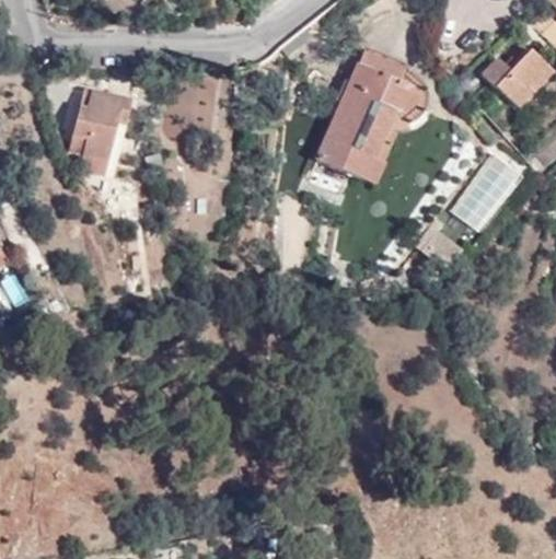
[(543,0),(555,11),(555,0),(543,0)]
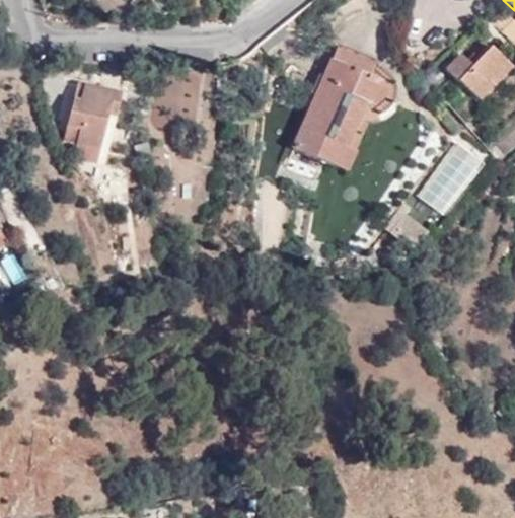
[(338,42),(332,56),(381,76),(387,85),(379,97),(363,96),(342,152),(354,157),(372,113),(379,113),(389,105),(396,98),(399,86),(397,74),(390,65),(338,42)]
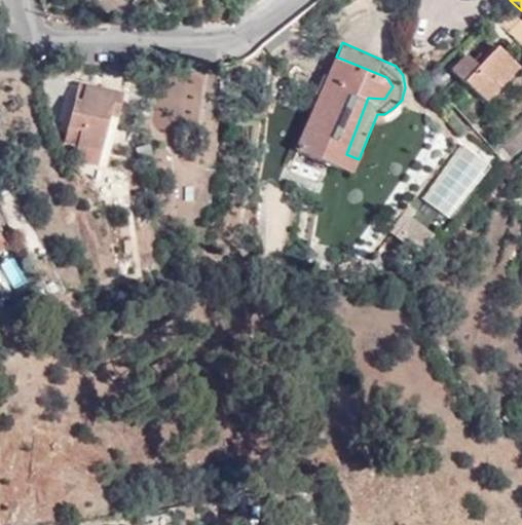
[(489,99),(520,65),(498,48),(482,67),(467,55),(452,73),(489,99)]
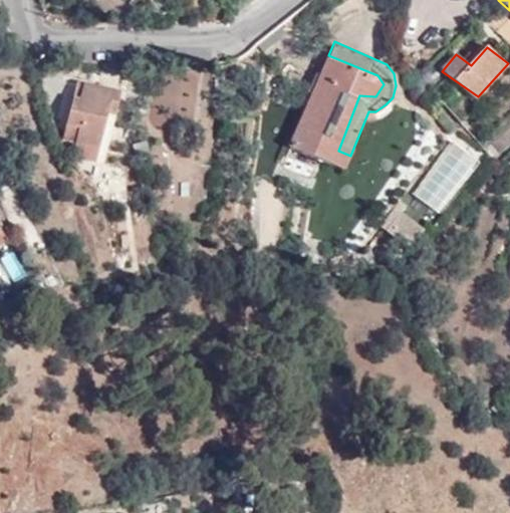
[(377,75),(328,55),(296,132),(338,151),(359,95),(375,96),(384,84),(377,75)]
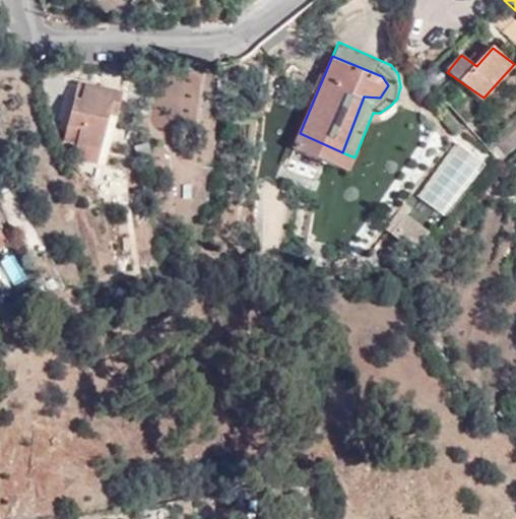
[(69,133),(66,146),(88,152),(99,119),(107,121),(113,101),(70,88),(57,128),(69,133)]
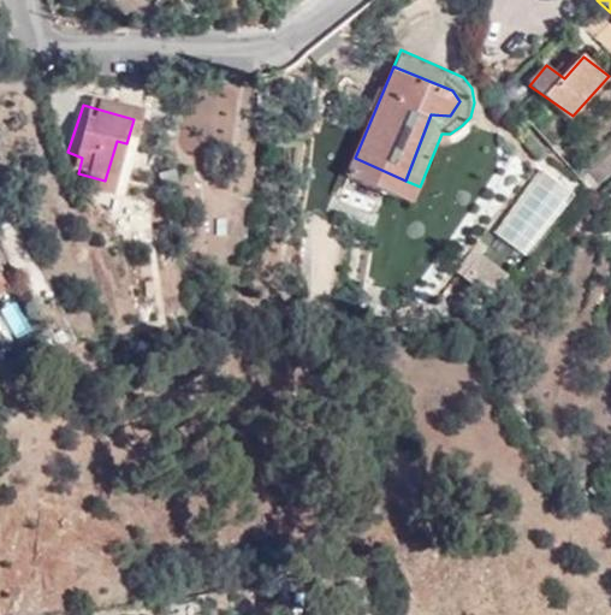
[(610,173),(610,151),(595,167),(607,178),(610,173)]
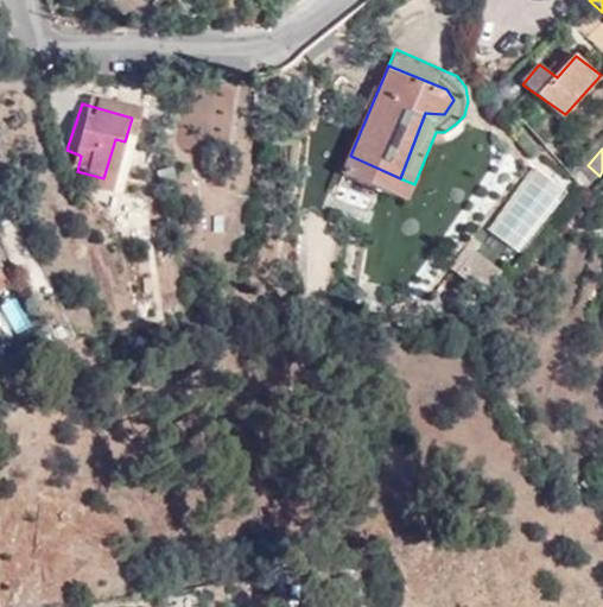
[(103,178),(77,171),(71,190),(97,198),(103,178)]
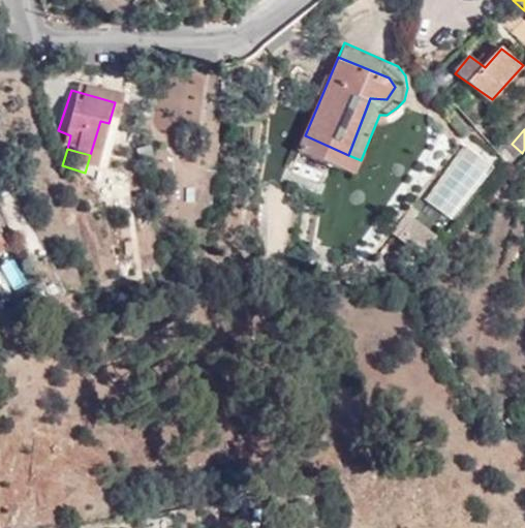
[(398,233),(422,252),(439,234),(414,214),(398,233)]
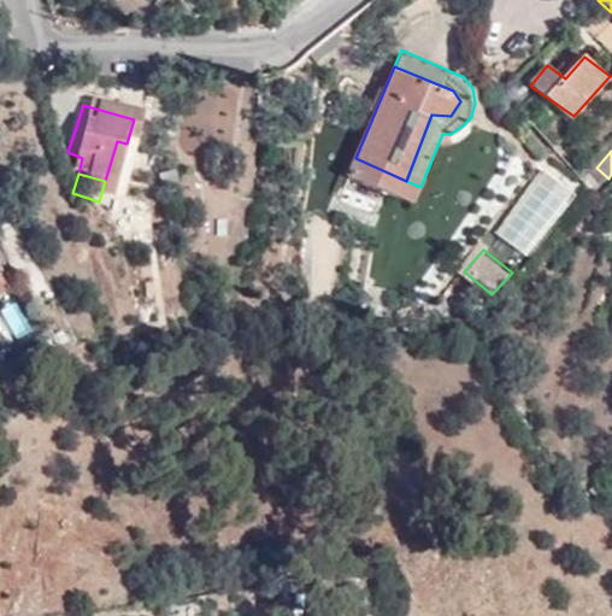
[(0,330),(5,340),(24,329),(9,301),(0,306),(0,330)]
